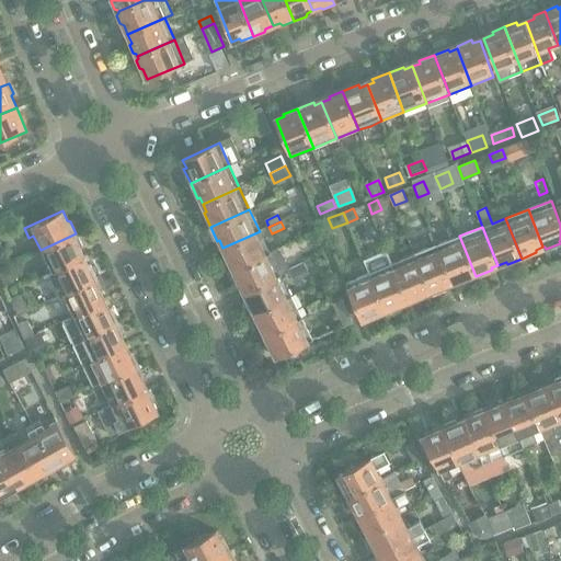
[(231,271),(268,252),(260,231),(222,248),(226,254),(225,255),(231,271)]
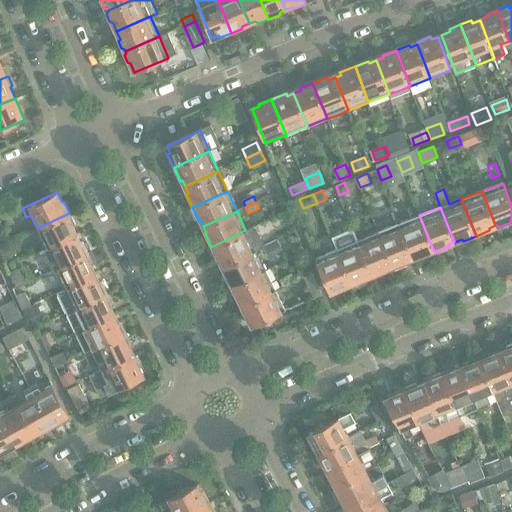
[(69,213),(37,228),(46,248),(77,234),(73,225),(74,223),(69,213)]
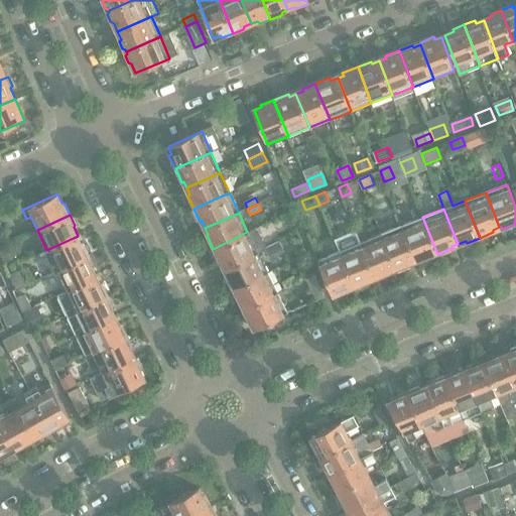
[(437,254),(422,217),(402,226),(416,260),(424,257),(424,259),(437,254)]
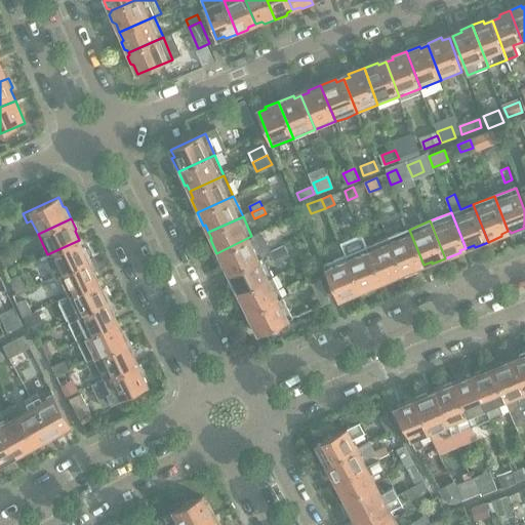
[(423,265),(409,230),(388,238),(403,276),(417,270),(417,268),(423,265)]
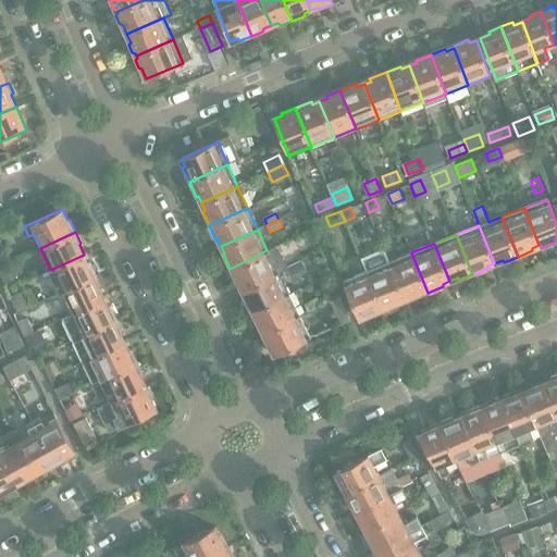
[(242,289),(277,272),(267,250),(230,269),(236,283),(237,282),(242,289)]
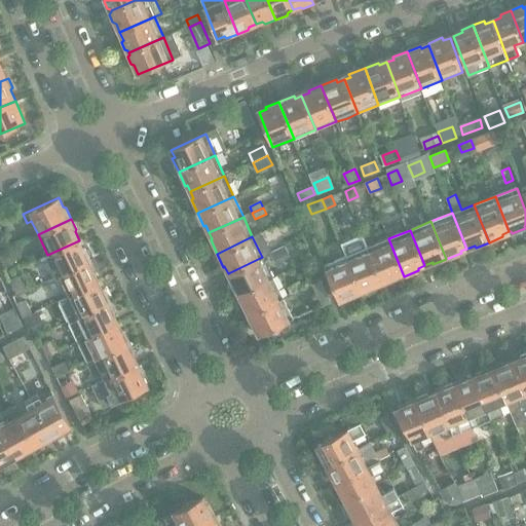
[(280,238),(267,246),(270,253),(285,247),(280,238)]
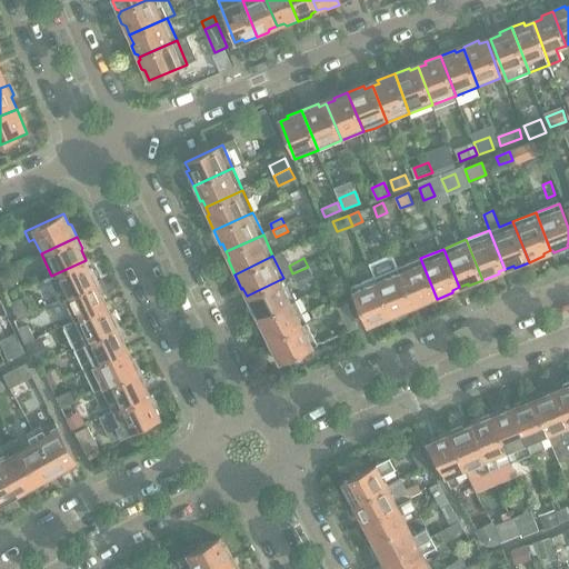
[(437,299),(420,258),(398,268),(413,306),(422,302),(422,305),(437,299)]
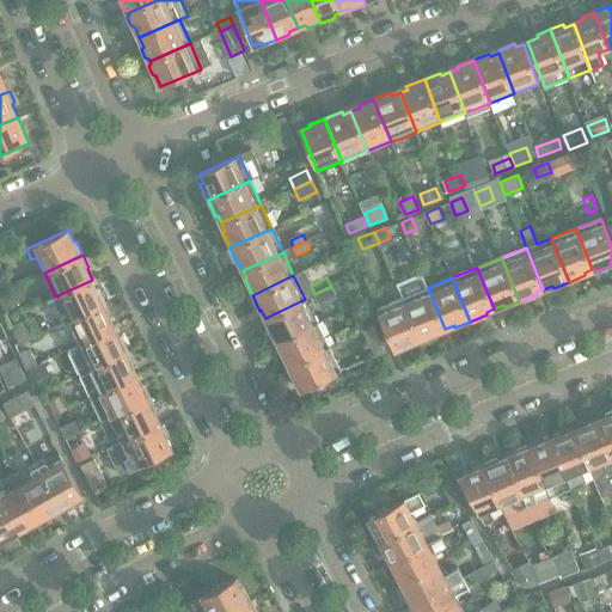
[(92,280),(55,297),(66,320),(105,303),(99,289),(96,288),(92,280)]
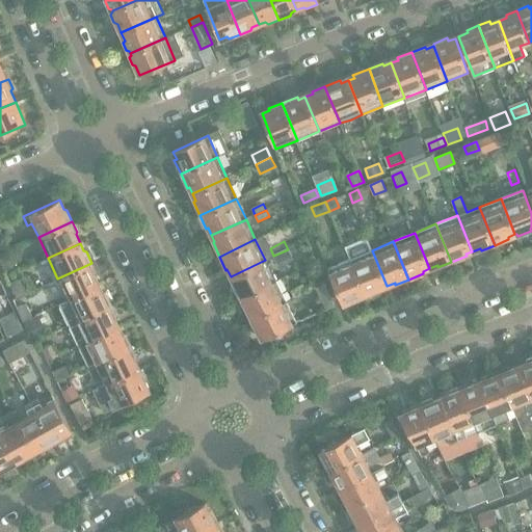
[(291,256),(288,249),(273,256),(276,262),(291,256)]
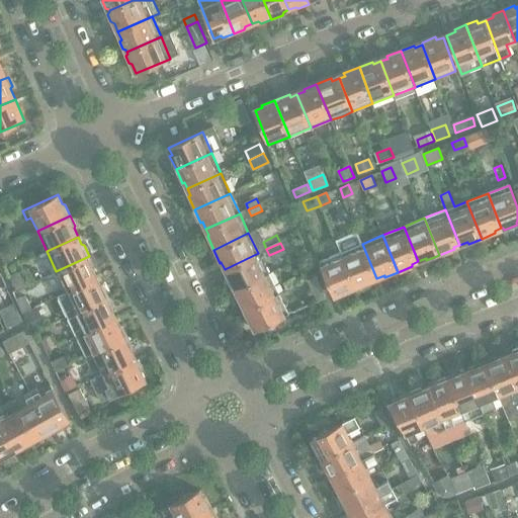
[(376,278),(362,244),(340,252),(356,289),(370,283),(369,280),(376,278)]
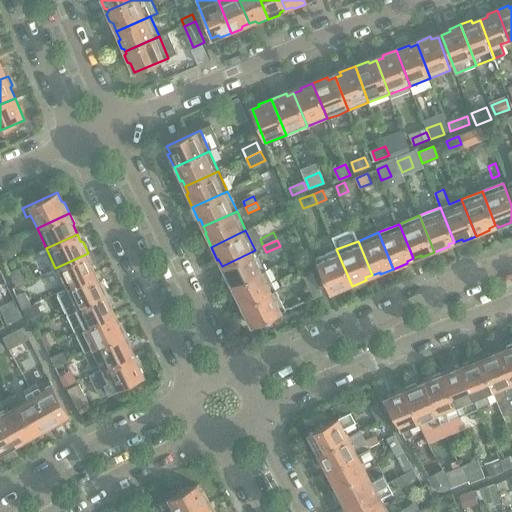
[(0,247),(0,251),(4,262),(13,258),(6,244),(0,247)]
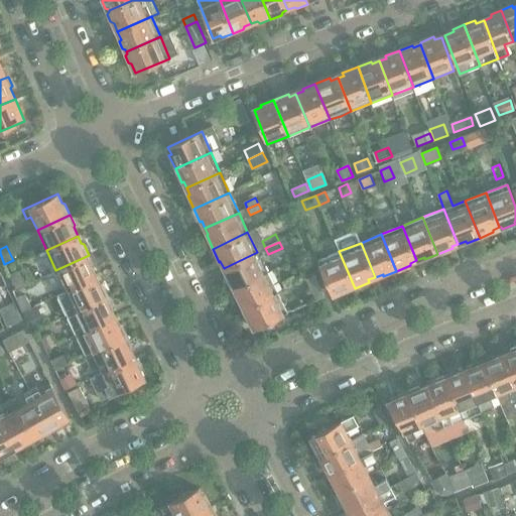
[(355,288),(339,251),(317,260),(333,295),(340,291),(341,294),(355,288)]
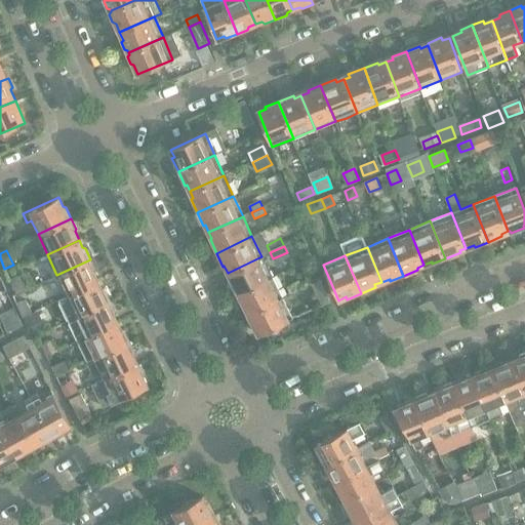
[(236,294),(272,277),(261,256),(228,273),(231,280),(230,281),(236,294)]
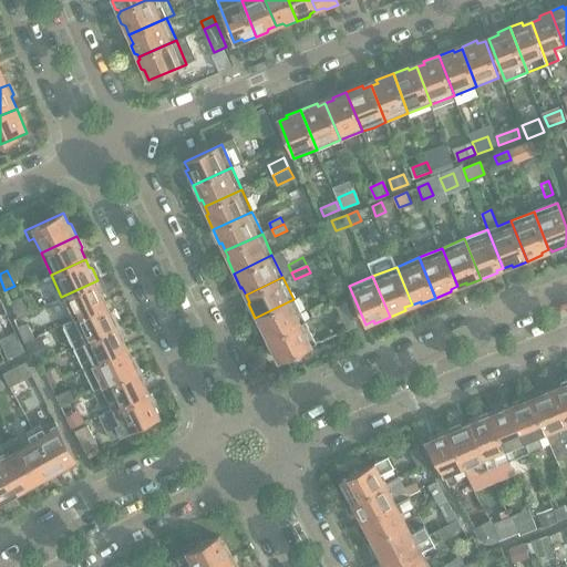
[(98,280),(61,297),(72,319),(105,303),(101,294),(102,290),(98,280)]
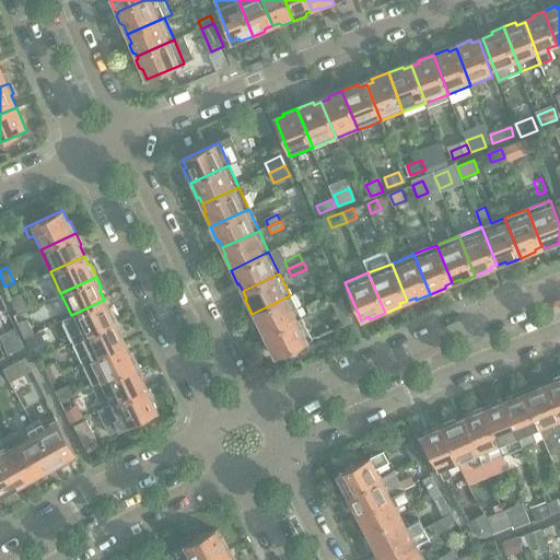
[(10,299),(18,314),(26,311),(20,295),(10,299)]
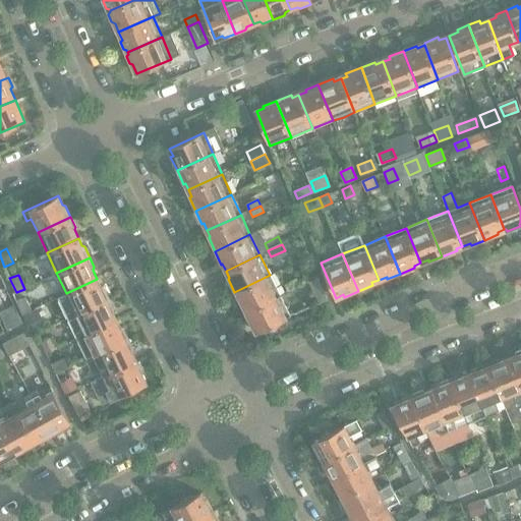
[(245,311),(280,295),(270,275),(234,292),(241,305),(242,305),(245,311)]
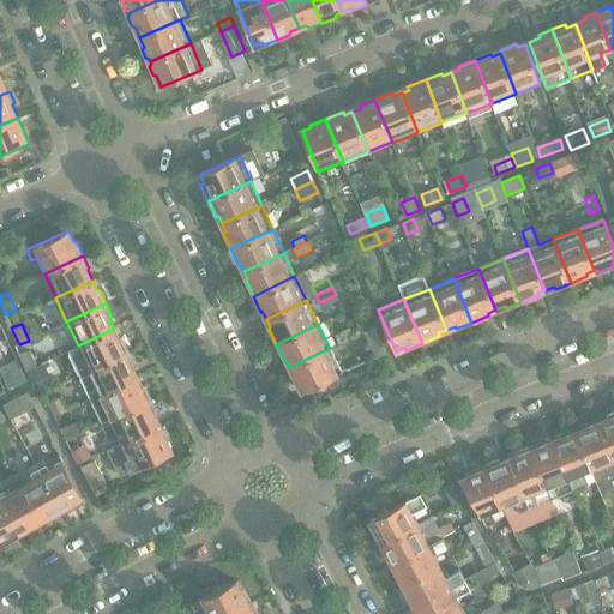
[(374,325),(363,331),(375,355),(385,350),(374,325)]
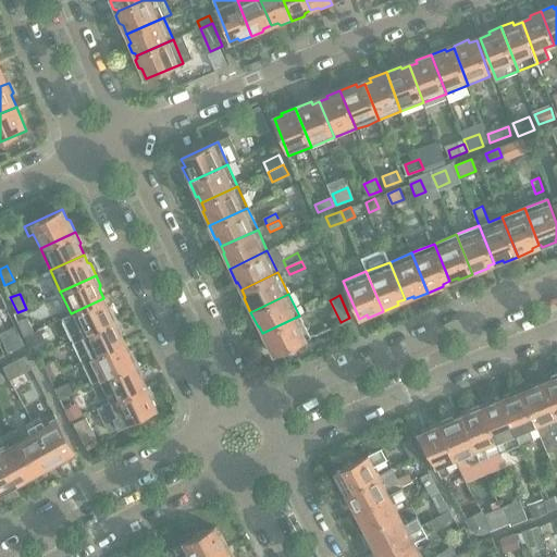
[(71,313),(61,318),(71,339),(116,319),(111,308),(108,307),(103,298),(71,313)]
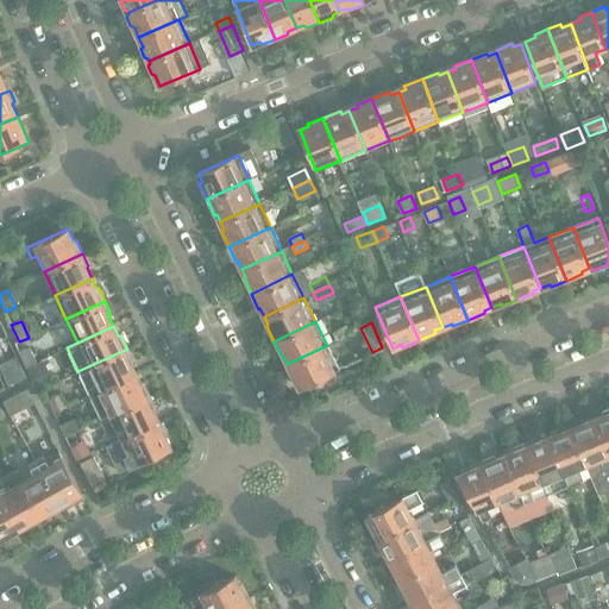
[(346,327),(332,333),(336,340),(350,333),(346,327)]
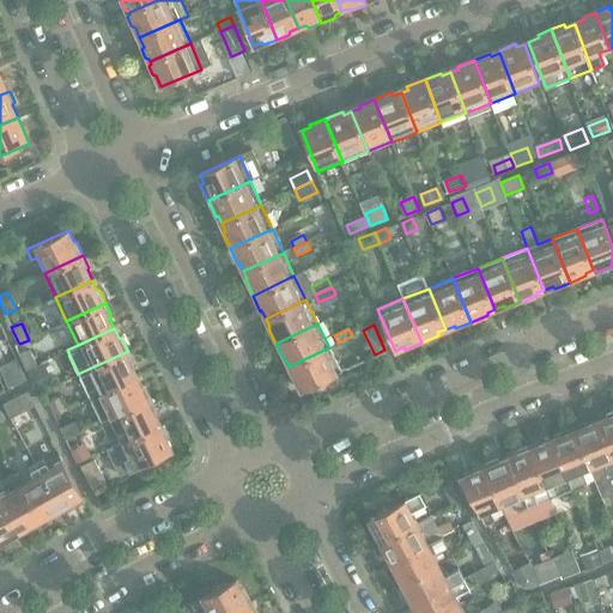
[(341,371),(329,347),(289,366),(290,369),(289,369),(296,383),(298,383),(302,392),(341,371)]
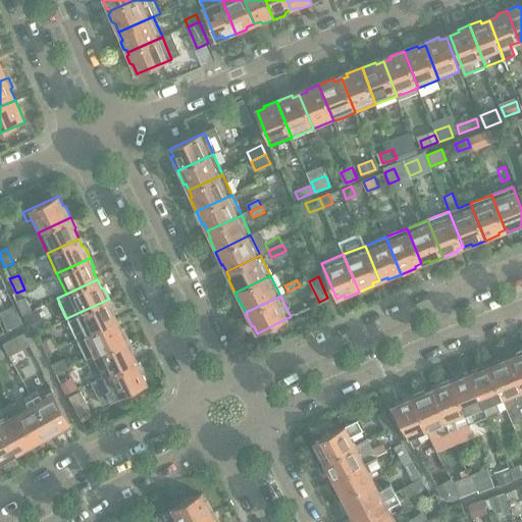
[(22,316),(32,312),(25,299),(16,303),(22,316)]
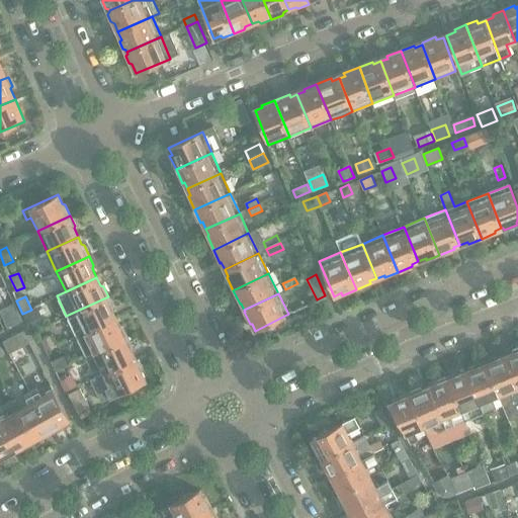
[(108,296),(66,316),(76,336),(115,318),(111,310),(112,306),(108,296)]
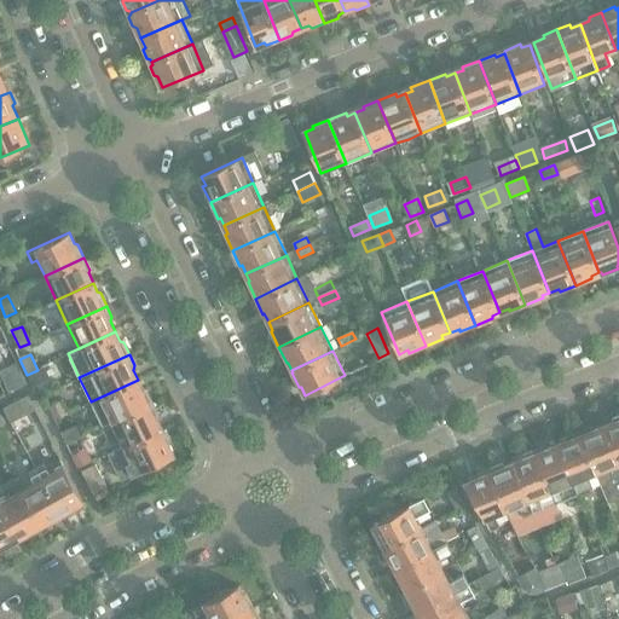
[(24,385),(19,374),(4,382),(9,393),(24,385)]
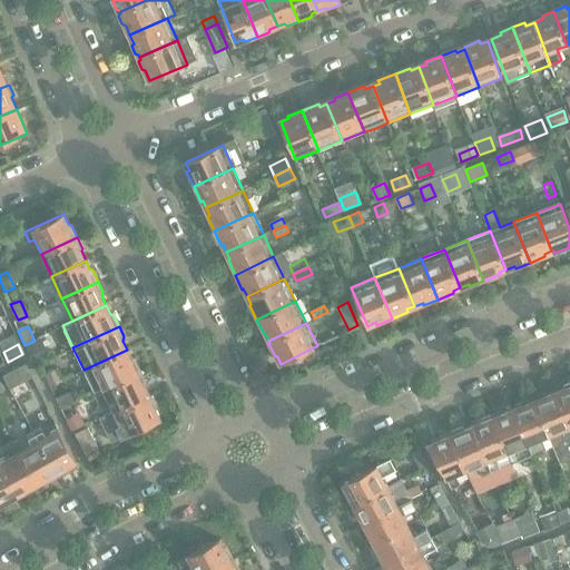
[(127,350),(84,370),(94,392),(104,387),(140,371),(135,361),(131,359),(127,350)]
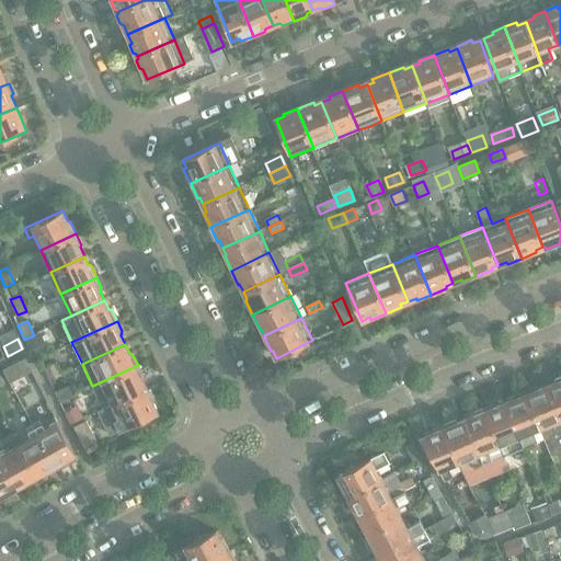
[(2,370),(9,384),(33,371),(25,358),(2,370)]
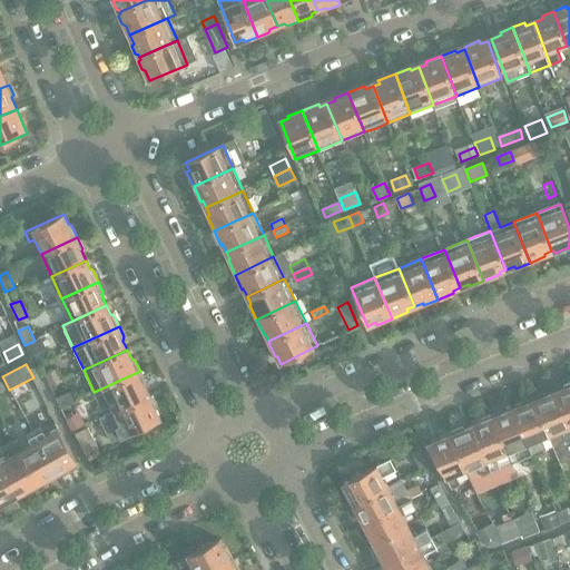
[(45,374),(50,386),(62,381),(57,369),(45,374)]
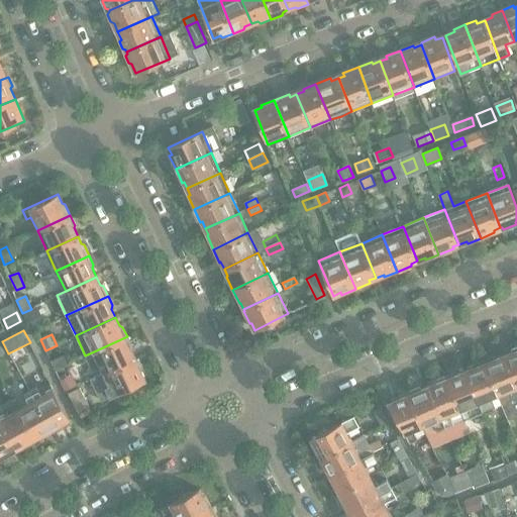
[(127,336),(94,351),(104,372),(136,356),(136,355),(134,355),(130,347),(131,345),(127,336)]
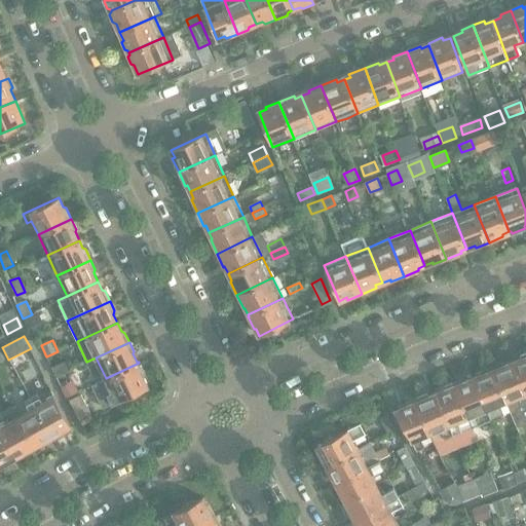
[(521,359),(514,362),(525,395),(525,353),(522,355),(521,359)]
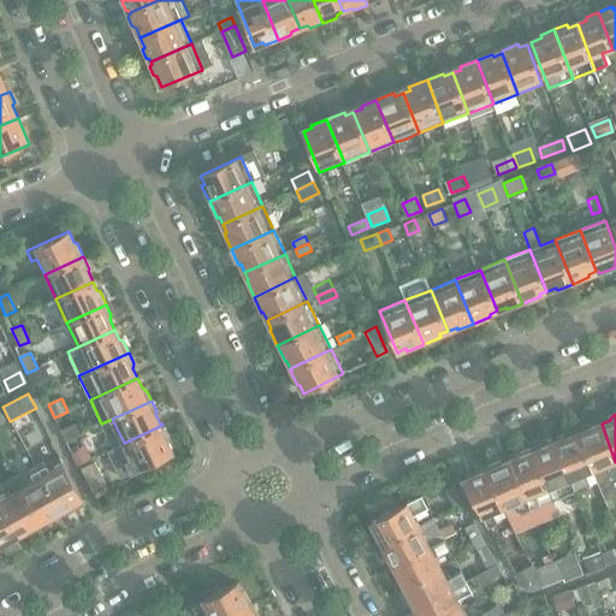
[(590,425),(578,430),(592,463),(599,483),(615,474),(615,462),(602,424),(592,427),(590,425)]
